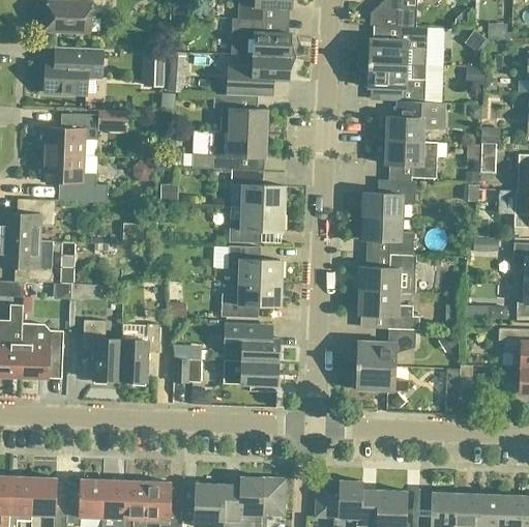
[(47,30),(90,32),(90,18),(95,18),(96,11),(108,12),(108,0),(77,0),(77,1),(48,0),(47,30)]
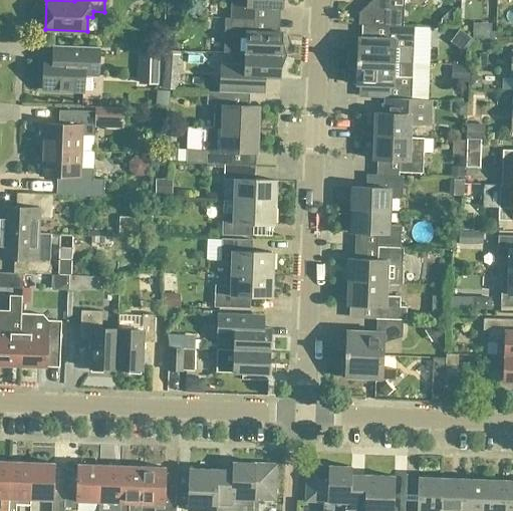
[(231,0),(230,18),(255,19),(255,7),(282,8),(283,4),(284,0),(231,0)]
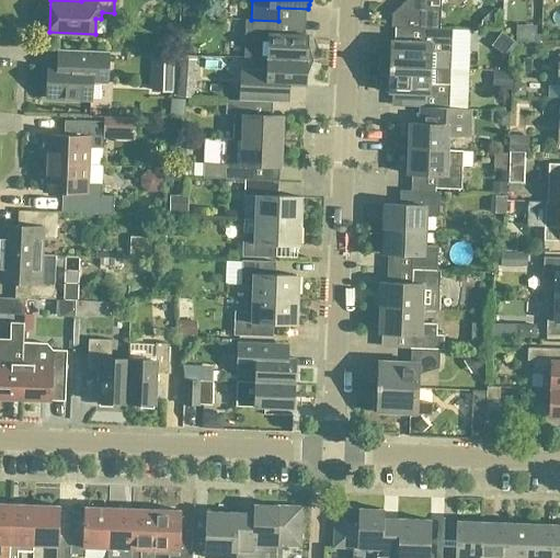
[(406,0),(392,13),(391,26),(423,27),(441,29),(441,0),(406,0)]
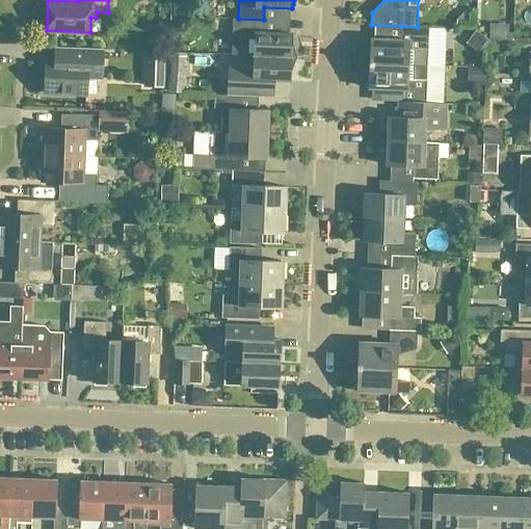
[(254,55),(291,56),(291,53),(296,52),(291,36),(292,32),(263,31),(264,20),(238,19),(234,18),(233,54),(254,55)]
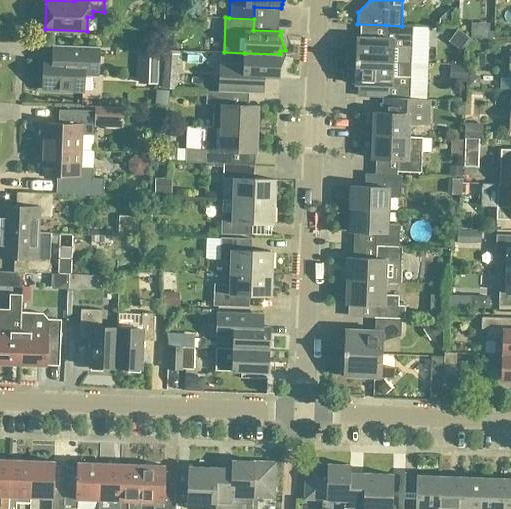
[(356,60),(393,62),(412,62),(412,48),(413,26),(402,26),(386,25),(386,38),(355,36),(354,51),(356,51),(356,60)]
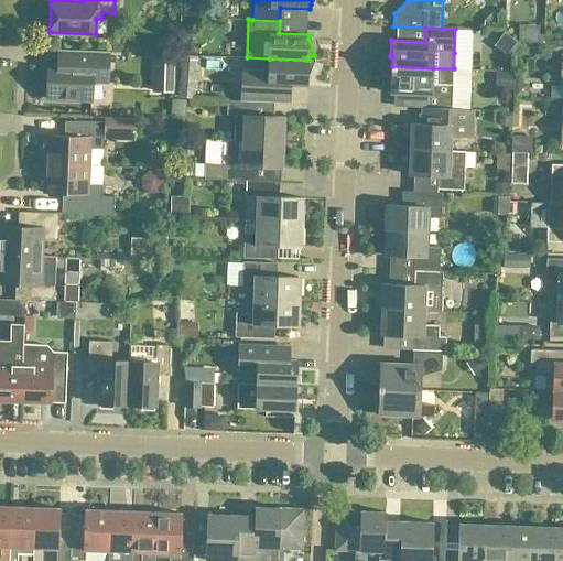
[(49,65),(47,98),(91,99),(93,84),(108,84),(109,51),(58,50),(57,65),(49,65)]
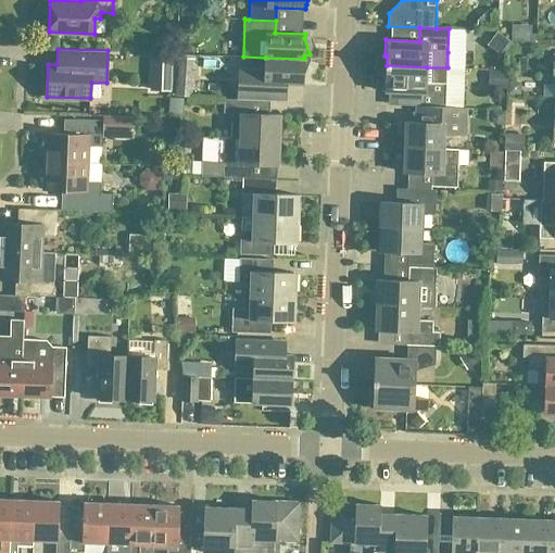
[(304,62),(304,59),(265,58),(265,68),(240,67),(239,99),(253,99),(286,101),(287,84),(303,84),(303,79),(308,64),(304,62)]
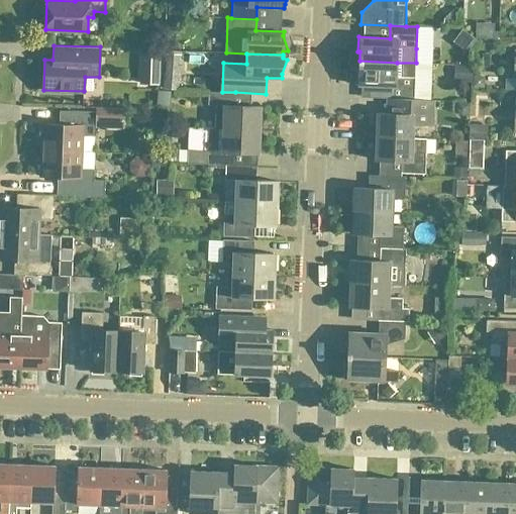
[(414,99),(415,77),(416,63),(397,63),(359,61),(358,71),(357,71),(356,85),(388,86),(388,98),(414,99)]
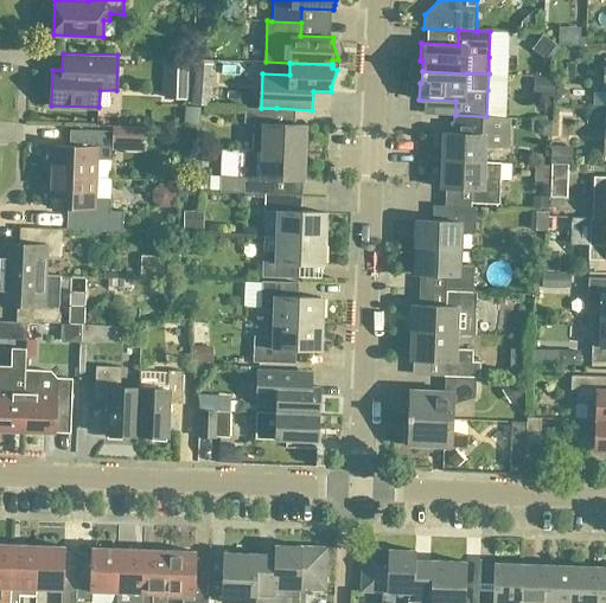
[(275,123),(276,108),(261,108),(246,107),(244,123),(254,123),(253,151),(305,152),(306,124),(275,123)]
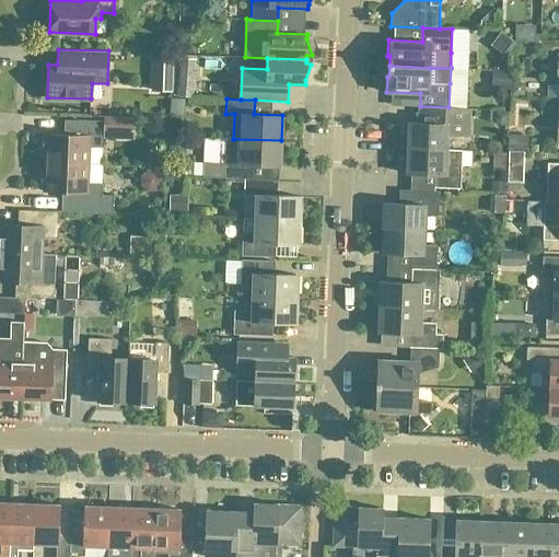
[(465,108),(439,107),(420,106),(419,123),(409,123),(408,148),(447,149),(447,136),(464,136),(465,108)]
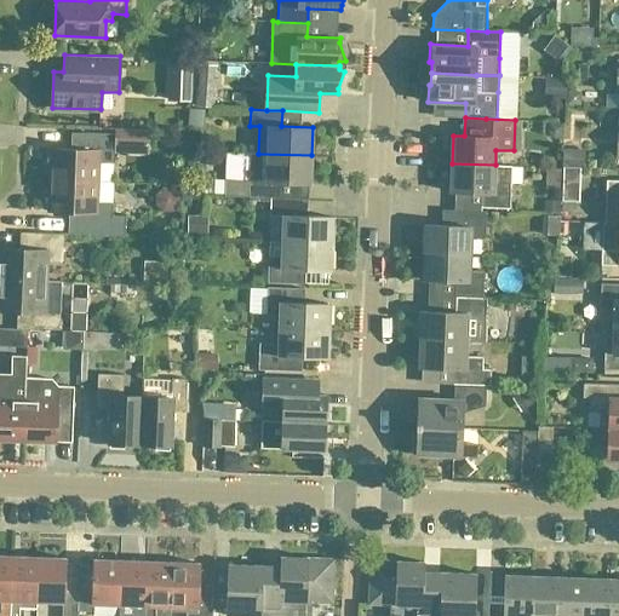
[(120,128),(119,168),(145,170),(147,130),(120,128)]
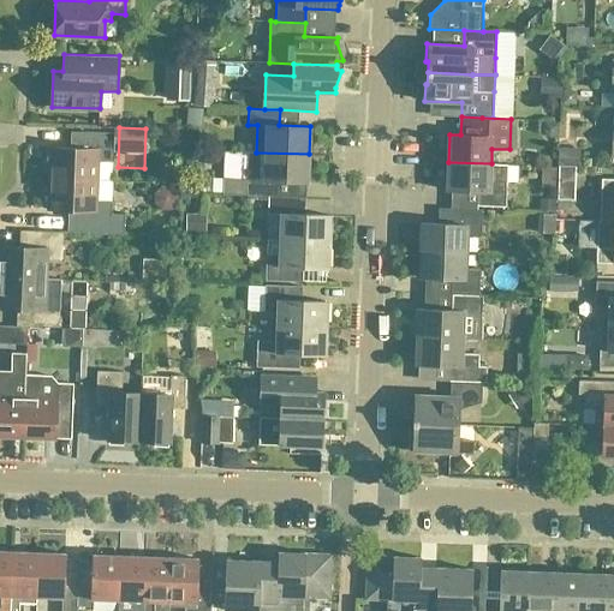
[(49,178),(99,180),(99,161),(113,161),(114,132),(81,131),(79,148),(51,147),(49,178)]
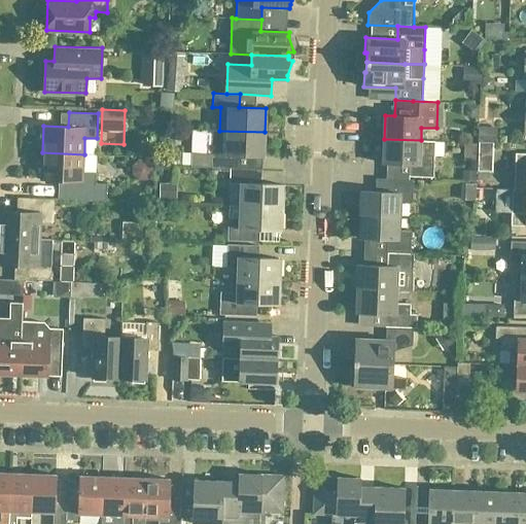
[(191,152),(190,167),(212,167),(231,168),(237,168),(237,154),(263,155),(264,155),(265,132),(219,131),(209,130),(209,152),(209,153),(191,152)]
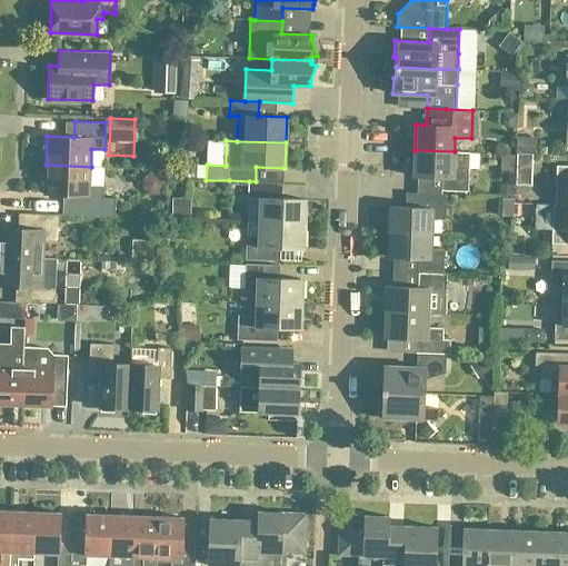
[(470,152),(455,151),(415,150),(414,176),(442,177),(441,190),(468,191),(470,152)]
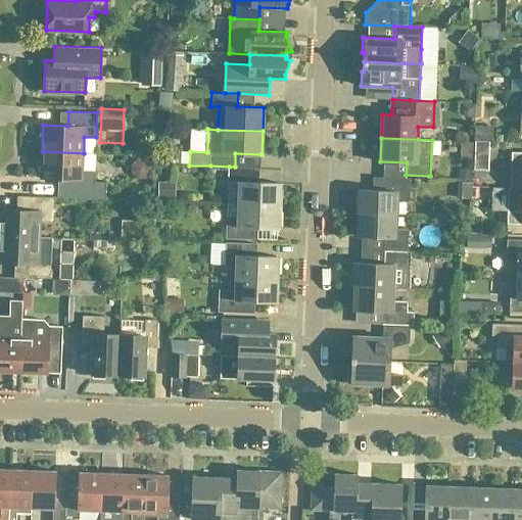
[(476,141),(475,169),(487,169),(488,141),(476,141)]
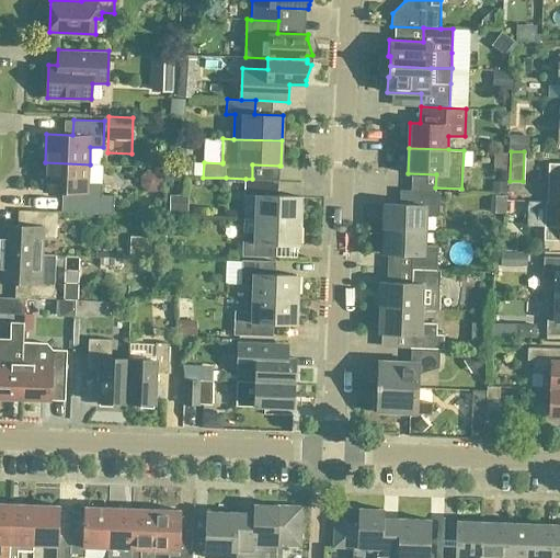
[(102,183),(89,183),(90,164),(45,162),(44,191),(70,192),(70,212),(113,214),(114,196),(102,195),(102,183)]
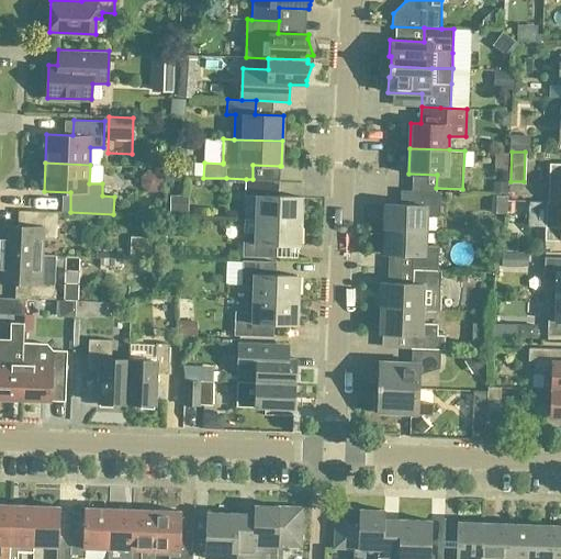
[(560,163),(550,163),(548,201),(560,201),(560,163)]
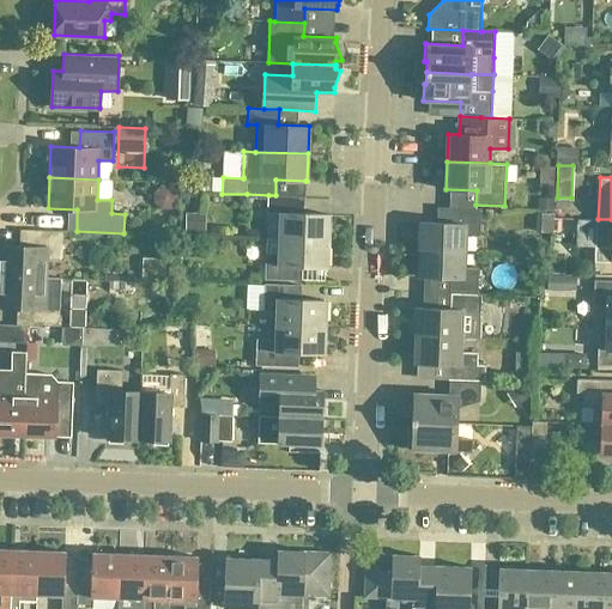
[(304,196),(276,195),(268,195),(267,212),(280,213),(279,239),(328,241),(329,214),(304,213),(304,196)]
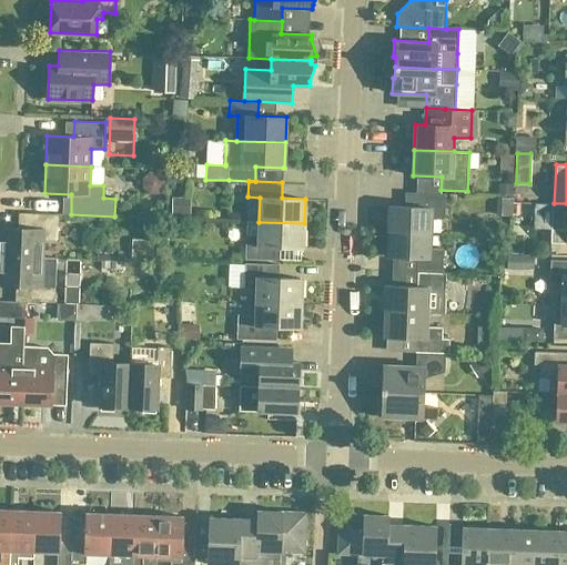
[(390,205),(388,231),(431,233),(432,219),(445,219),(446,193),(428,192),(427,208),(390,205)]
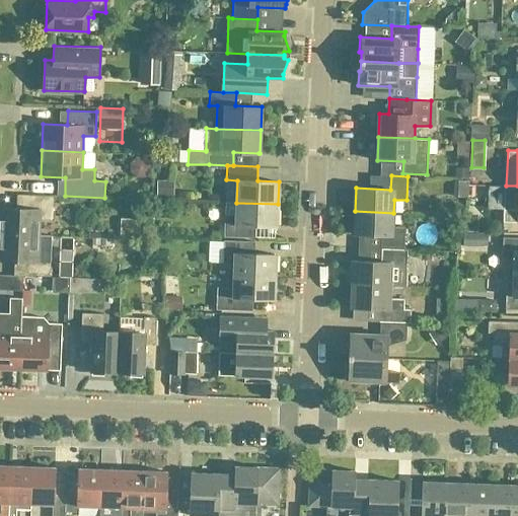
[(157,197),(174,198),(174,180),(157,180),(157,197)]
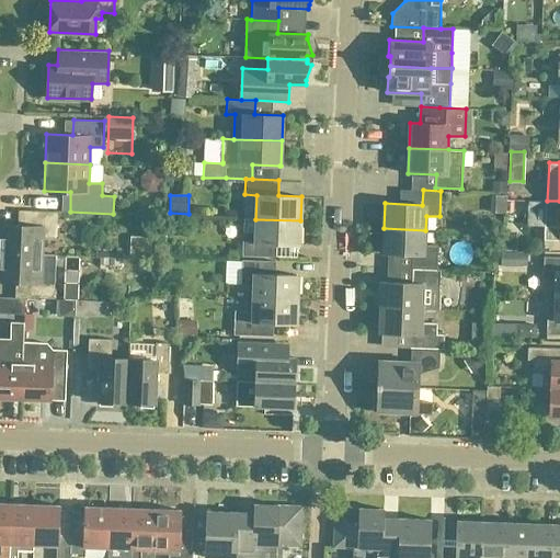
[(530,219),(530,198),(510,200),(511,219),(530,219)]
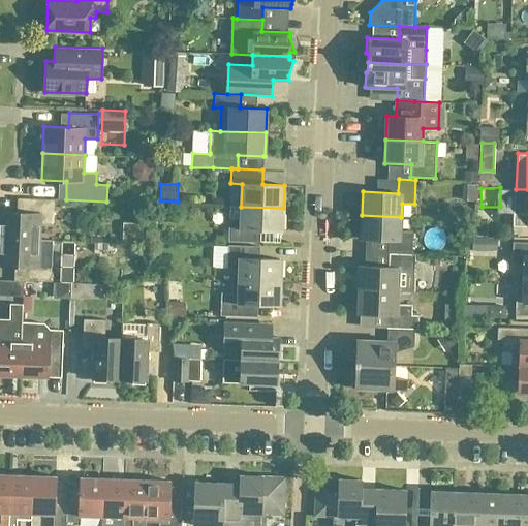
[(527,189),(516,189),(515,189),(513,226),(527,226),(527,189)]
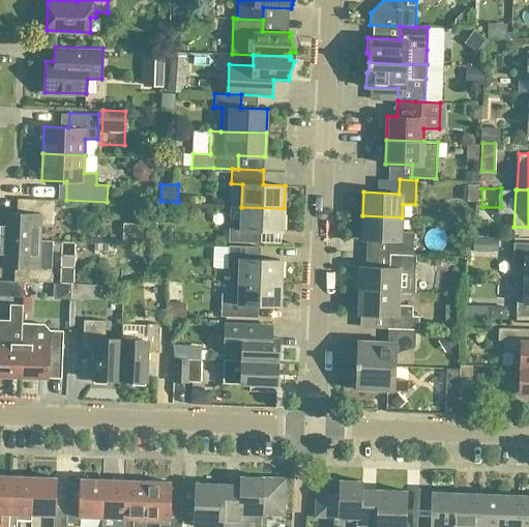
[(0,211),(0,238),(39,240),(40,223),(54,224),(55,200),(27,199),(26,213),(0,211)]
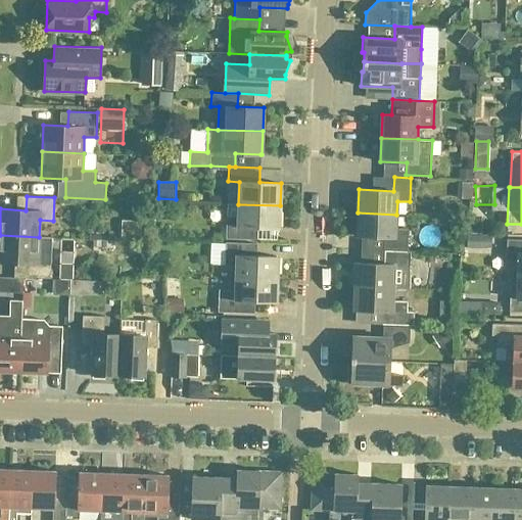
[(280,205),(238,204),(238,217),(227,217),(226,238),(257,239),(257,227),(279,228),(280,205)]
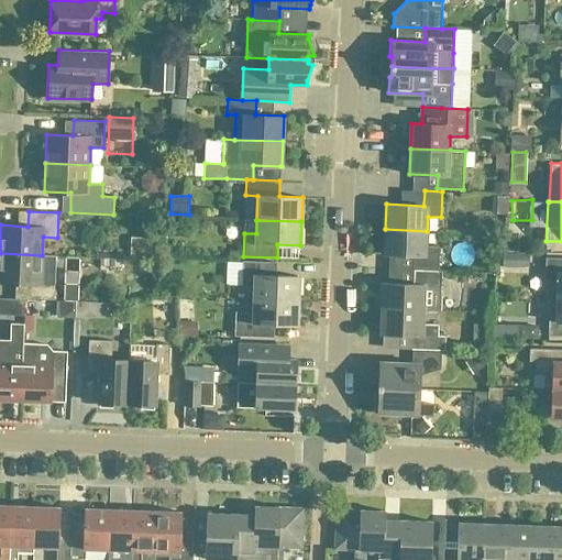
[(427,231),(385,229),(384,254),(414,255),(412,268),(439,270),(440,246),(427,245),(427,231)]
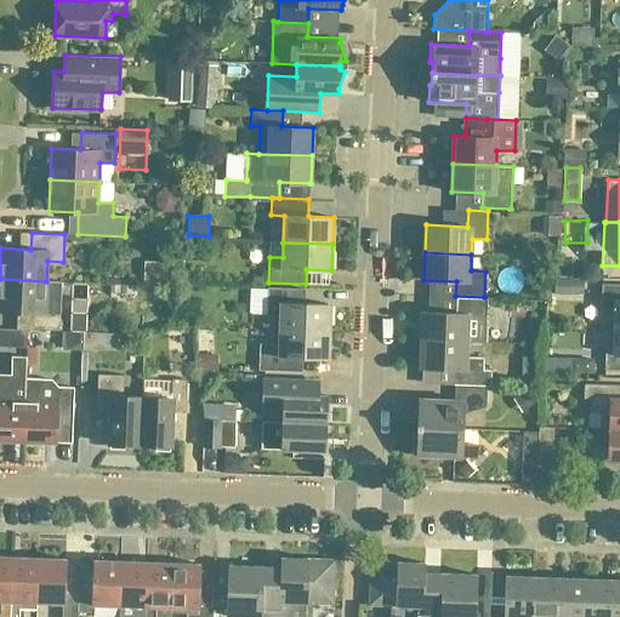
[(28,330),(61,331),(62,283),(46,281),(0,279),(0,310),(28,313),(28,330)]
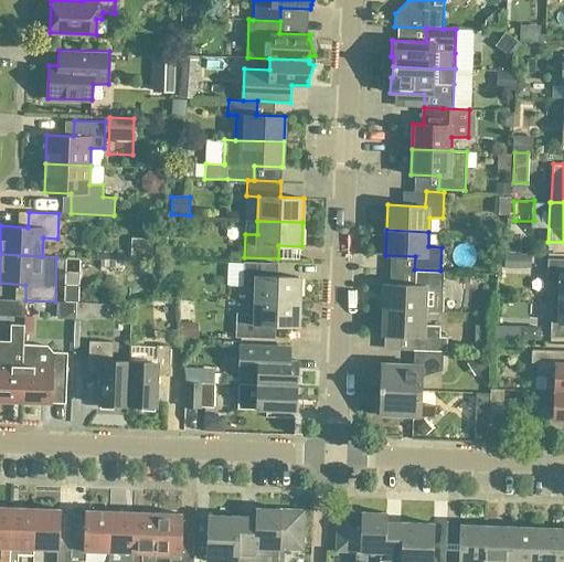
[(561,283),(560,298),(563,298),(563,258),(547,258),(547,283),(561,283)]
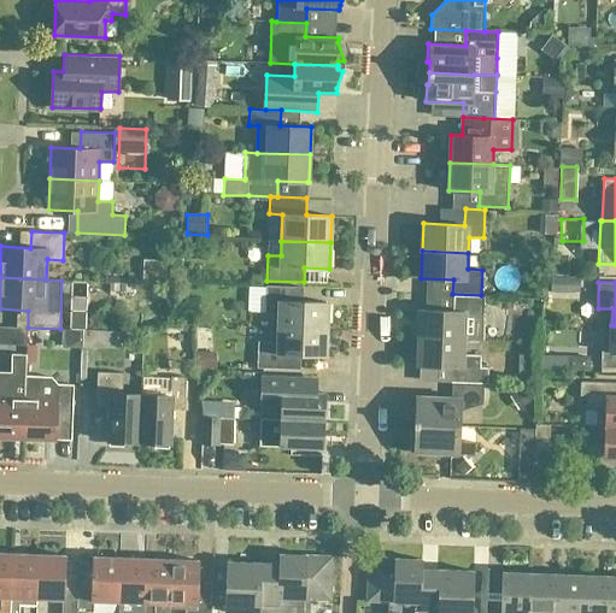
[(303,301),(304,287),(267,286),(265,312),(279,312),(279,326),(327,329),(328,302),(303,301)]
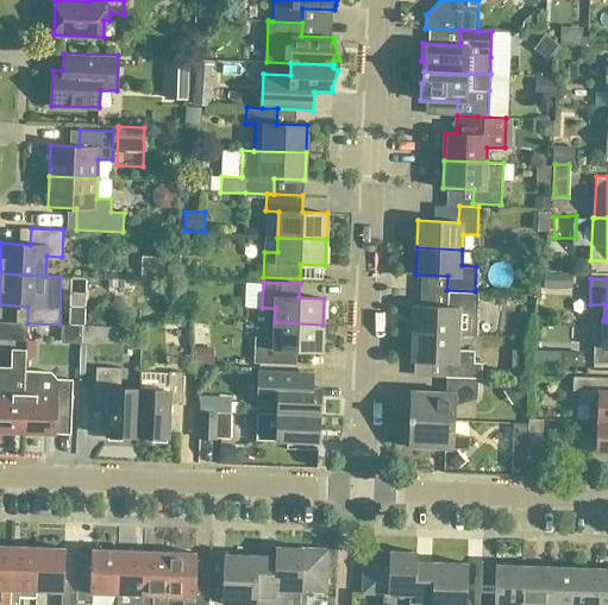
[(447,307),(414,306),(413,333),(459,335),(476,335),(478,292),(447,291),(447,307)]
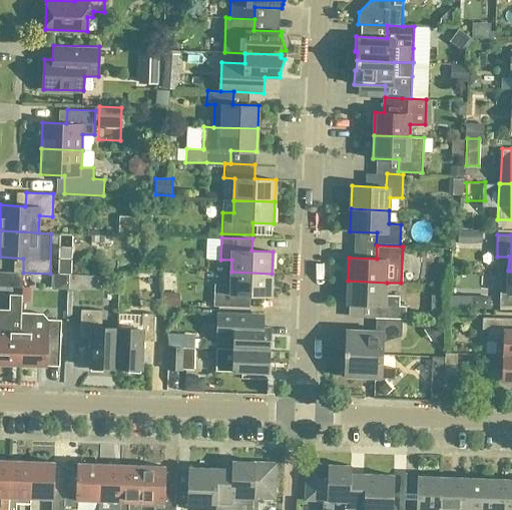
[(0,271),(0,286),(22,288),(23,273),(13,272),(0,271)]
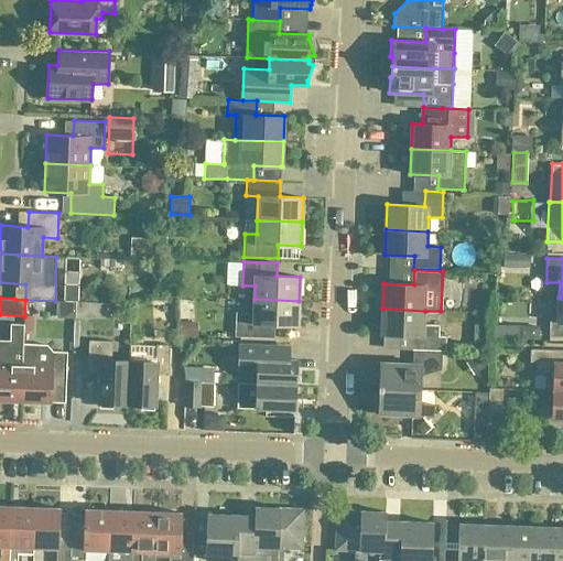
[(562,298),(559,298),(558,322),(550,322),(550,336),(562,336),(562,298)]
